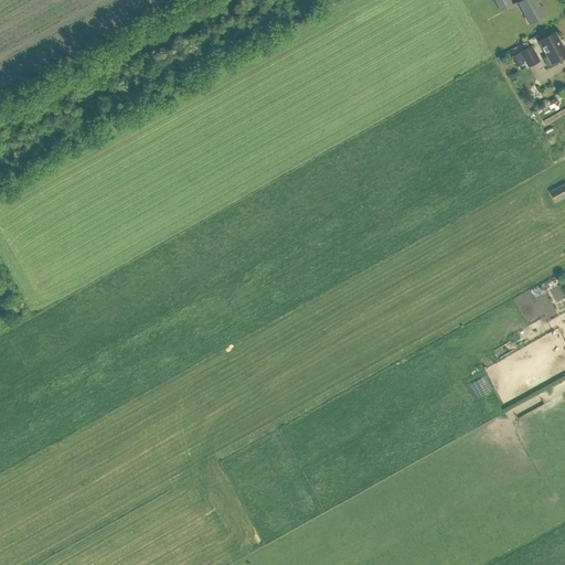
[(513,4),(510,0),(494,0),(501,11),(513,4)]
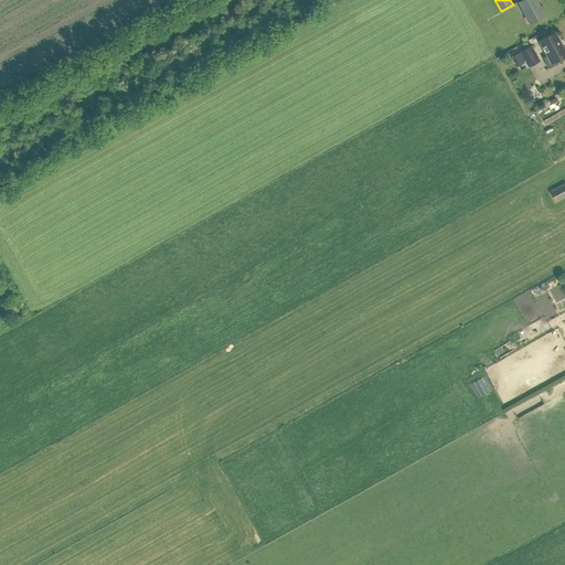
[(545,16),(536,0),(522,0),(519,2),(530,23),(545,16)]
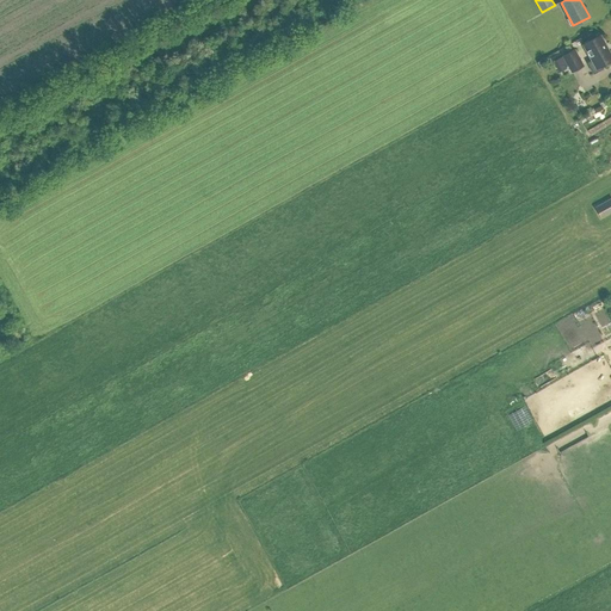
[(610,59),(610,56),(599,36),(584,44),(593,60),(588,62),(594,73),(603,68),(600,65),(610,59)]
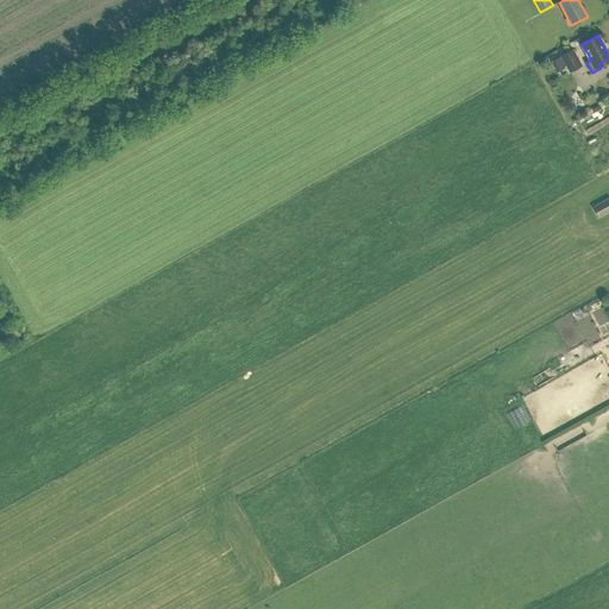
[(582,66),(573,49),(560,56),(562,57),(557,60),(563,69),(566,67),(569,73),(582,66)]
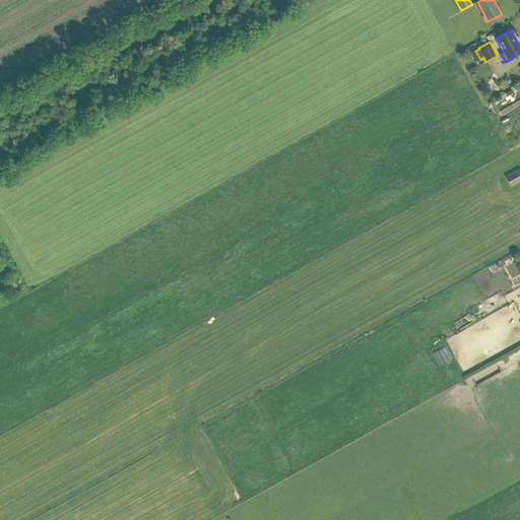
[(519,180),(519,169),(507,176),(512,185),(519,180)]
